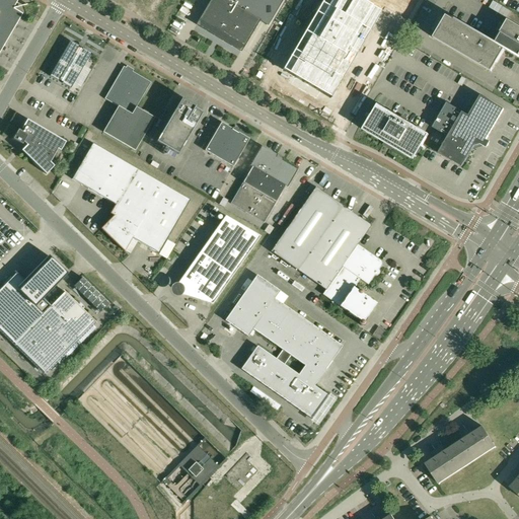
[(0,0),(0,52),(7,40),(17,23),(22,14),(13,8),(18,7),(17,7),(16,3),(17,0),(0,0)]
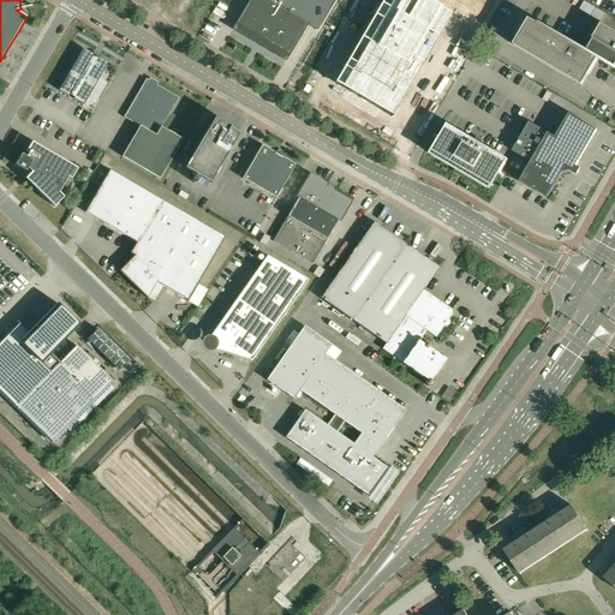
[(254,0),(238,27),(252,37),(254,37),(255,35),(270,45),(269,47),(286,54),(304,23),(317,31),(335,0),(254,0)]
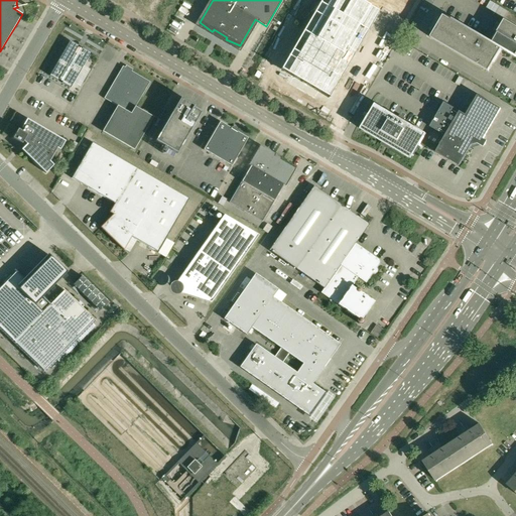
[(413,0),(320,0),(319,3),(317,6),(313,12),(311,16),(311,15),(308,22),(306,25),(302,31),(301,34),(300,34),(297,40),(295,44),(295,43),(291,50),(292,50),(280,70),(293,78),(290,84),(314,99),(318,92),(329,98),(330,97),(346,69),(353,56),(355,53),(368,31),(367,31),(373,21),(379,12),(377,11),(382,4),(404,16),(413,0)]
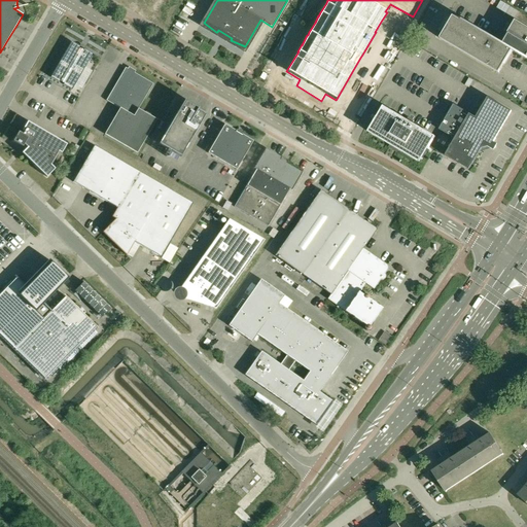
[(515,19),(519,12),(511,6),(500,1),(496,8),(506,13),(515,19)]
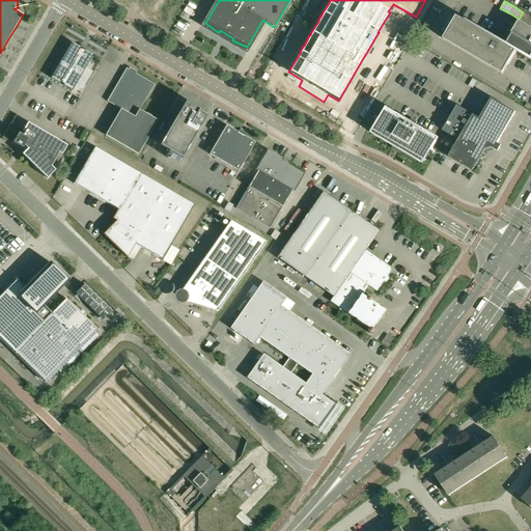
[(503,74),(508,64),(512,57),(516,51),(505,45),(506,44),(454,12),(453,14),(456,17),(443,39),(503,74)]
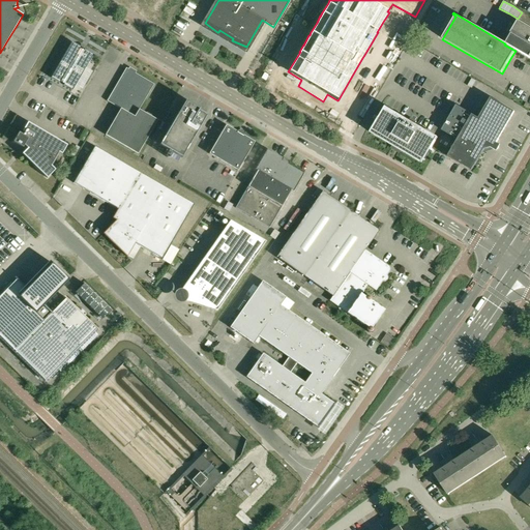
[(504,45),(516,51),(529,59),(529,27),(519,21),(505,43),(504,45)]
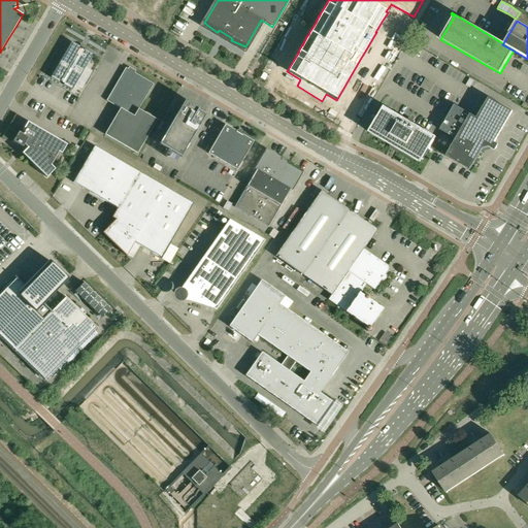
[(72,90),(80,76),(93,55),(84,50),(83,51),(79,48),(80,47),(71,42),(51,77),(59,83),(60,81),(64,84),(63,85),(72,90)]
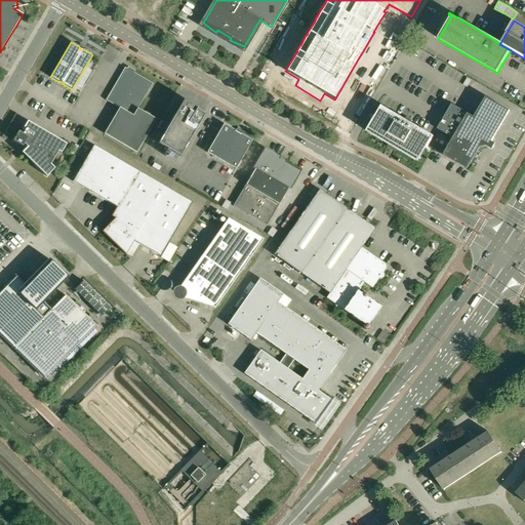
[(152,83),(133,73),(132,76),(128,74),(127,69),(125,68),(106,101),(119,109),(105,134),(136,153),(156,119),(137,109),(152,83)]
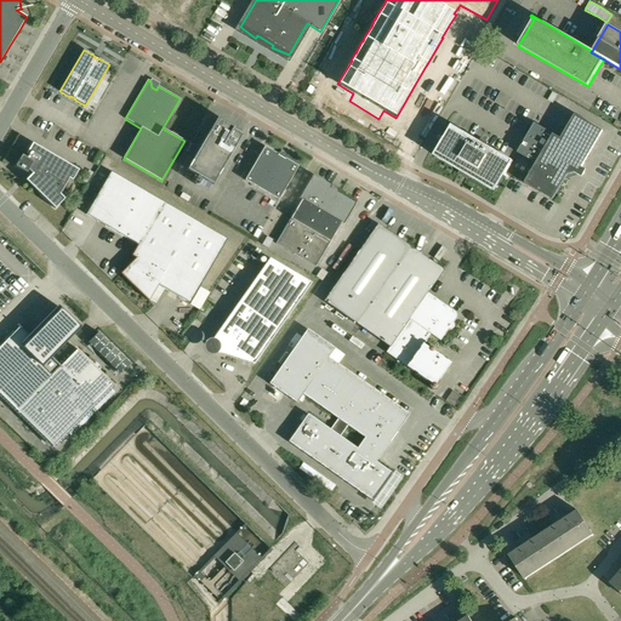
[(517,153),(519,154),(536,164),(524,183),(553,200),(568,175),(575,172),(579,175),(579,176),(580,176),(581,176),(582,175),(584,175),(584,174),(585,172),(585,171),(585,170),(584,170),(584,169),(581,167),(603,131),(575,115),(560,138),(535,123),(517,153)]
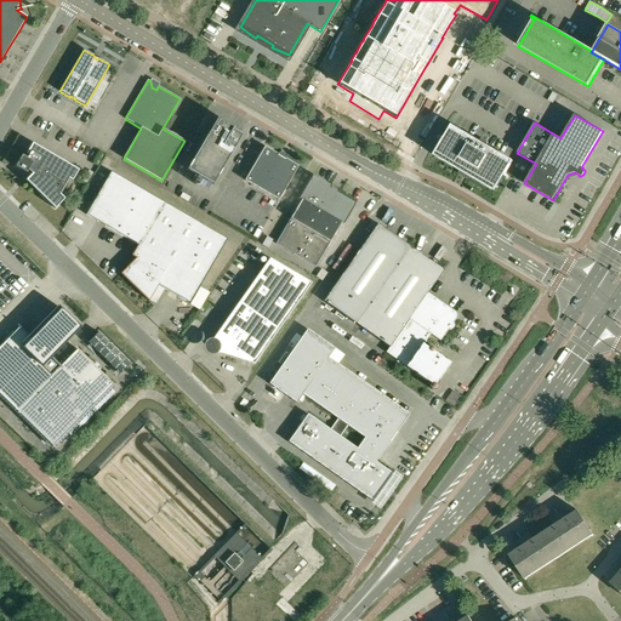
[(211,132),(209,131),(187,170),(212,186),(241,135),(232,130),(234,127),(233,126),(232,127),(218,120),(211,132)]
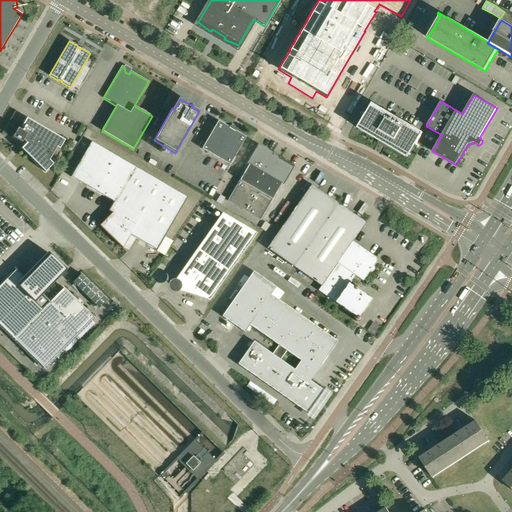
[(363,128),(361,131),(379,141),(386,145),(405,156),(406,153),(410,155),(416,145),(415,145),(423,133),(373,103),(365,116),(359,125),(363,128)]
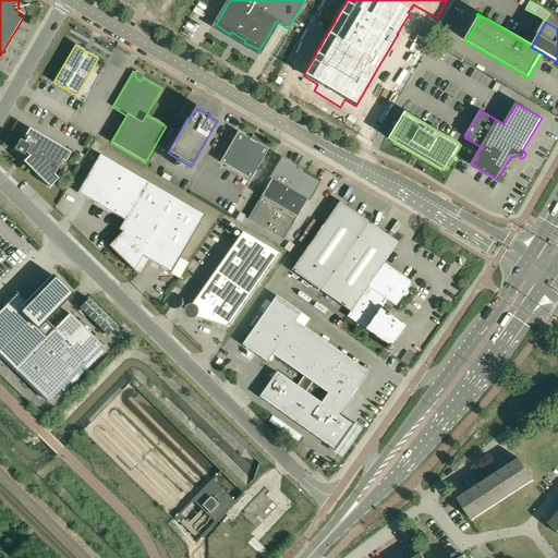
[(62,161),(64,162),(71,153),(29,129),(23,138),(25,140),(23,143),(20,140),(13,150),(24,156),(25,154),(28,157),(23,162),(49,189),(58,179),(53,174),(62,161)]
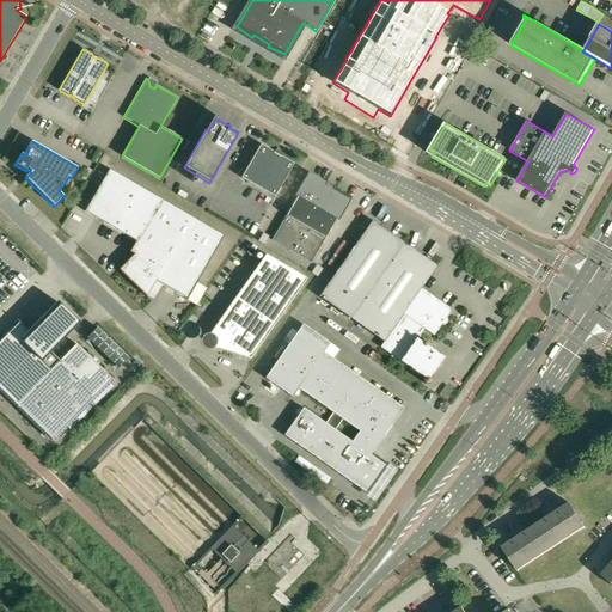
[(275,197),(294,164),(261,145),(242,178),(275,197)]
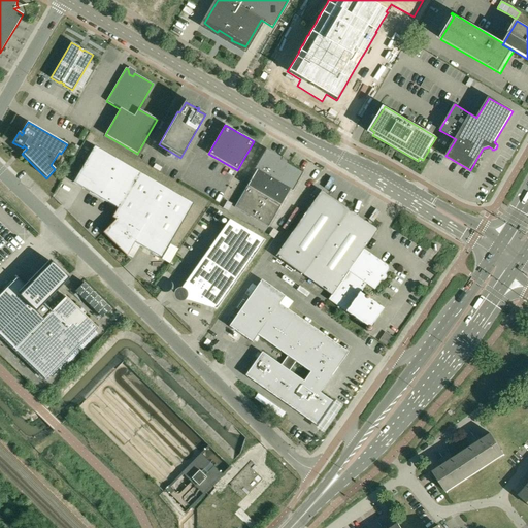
[(116,220),(103,233),(127,256),(135,242),(161,258),(164,253),(193,204),(94,146),(73,183),(118,208),(112,218),(116,220)]
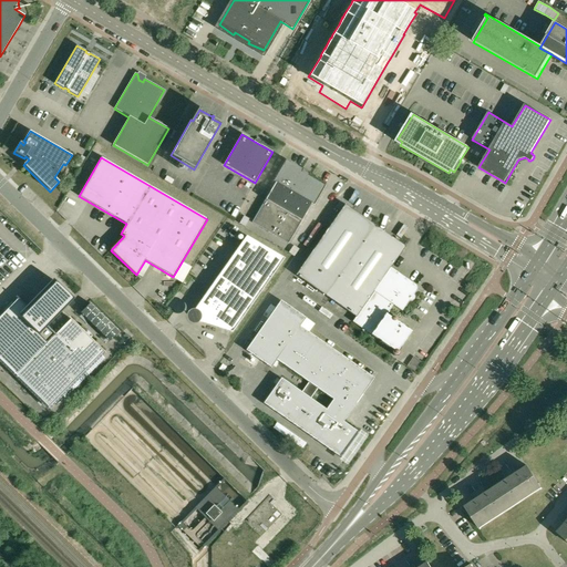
[(274,182),(275,183),(251,223),(288,244),(311,204),(313,205),(325,186),(308,176),(307,177),(300,174),(302,169),(286,160),(274,182)]
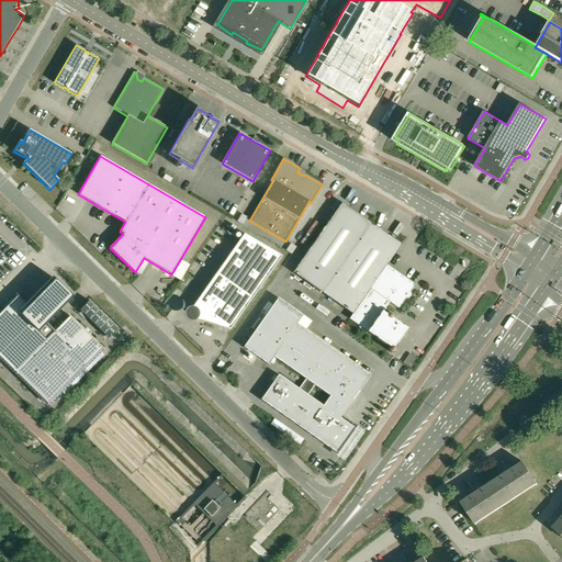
[(336,200),(333,206),(337,210),(341,203),(336,200)]
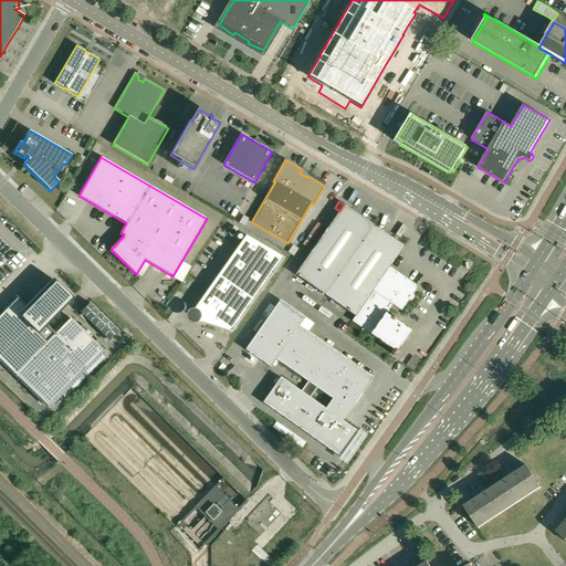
[(355,316),(389,268),(405,247),(344,205),(339,211),(295,274),(338,305),(343,308),(355,316)]
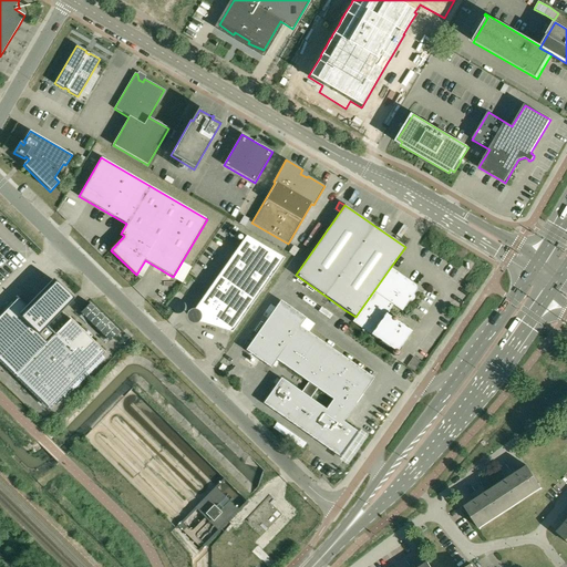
[(239,224),(245,227),(249,219),(244,216),(241,219),(239,224)]
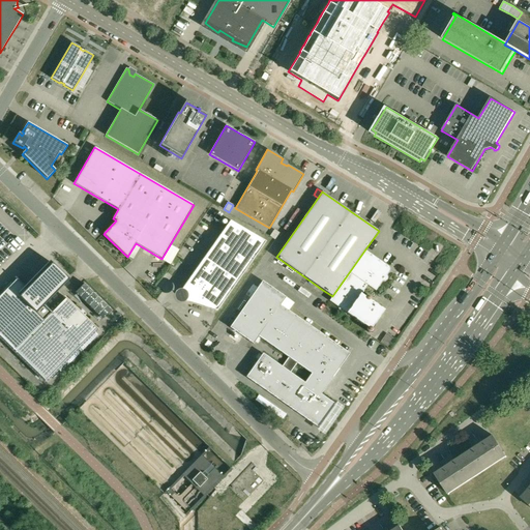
[(265,241),(230,221),(189,278),(182,289),(184,291),(186,293),(187,295),(187,298),(185,300),(215,310),(216,311),(216,310),(217,310),(265,241)]
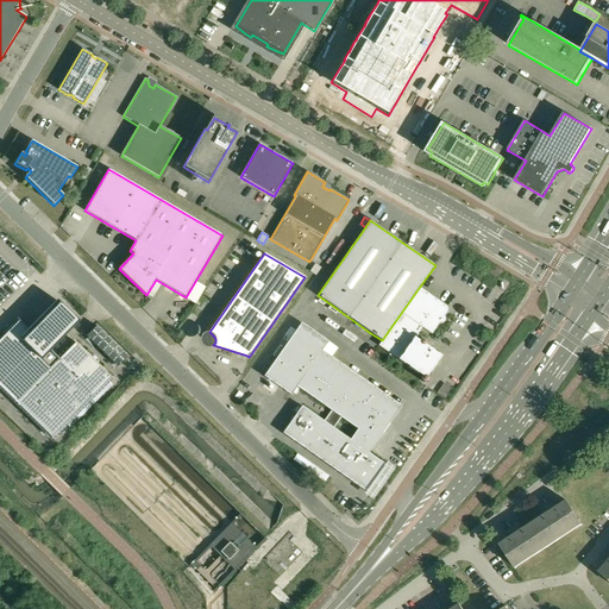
[(315,264),(311,272),(316,276),(321,268),(315,264)]
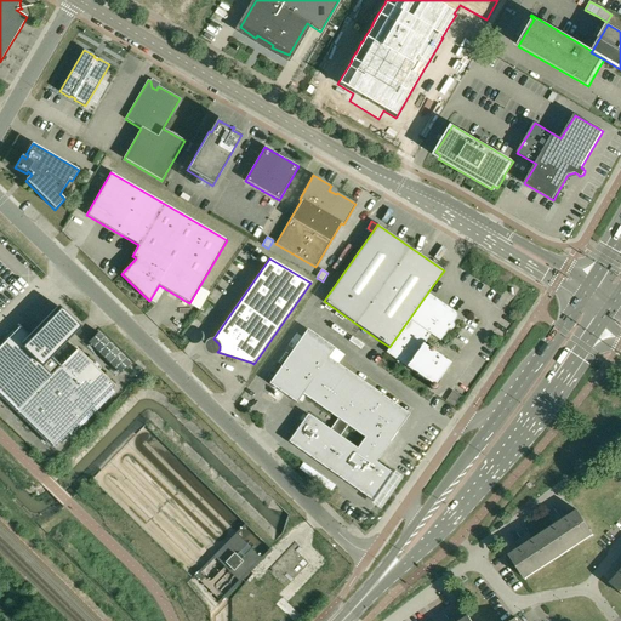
[(454,312),(451,311),(427,294),(389,347),(386,353),(429,383),(429,386),(429,388),(431,389),(434,389),(436,389),(437,387),(437,385),(436,383),(450,363),(434,352),(434,349),(434,348),(433,347),(431,346),(428,346),(427,347),(423,345),(431,334),(439,341),(448,329),(449,330),(450,330),(451,330),(453,329),(453,328),(454,326),(454,325),(454,324),(453,324),(453,323),(455,318),(456,318),(456,317),(456,314),(455,313),(454,312)]
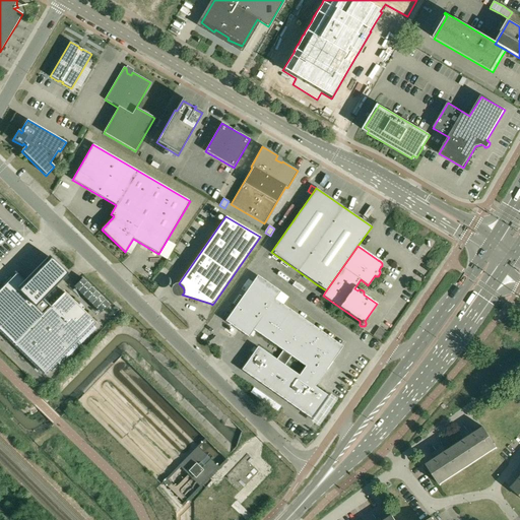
[(0,290),(0,329),(45,374),(95,321),(66,291),(51,307),(42,299),(66,273),(55,262),(51,258),(50,259),(26,283),(16,273),(15,273),(16,274),(0,290)]
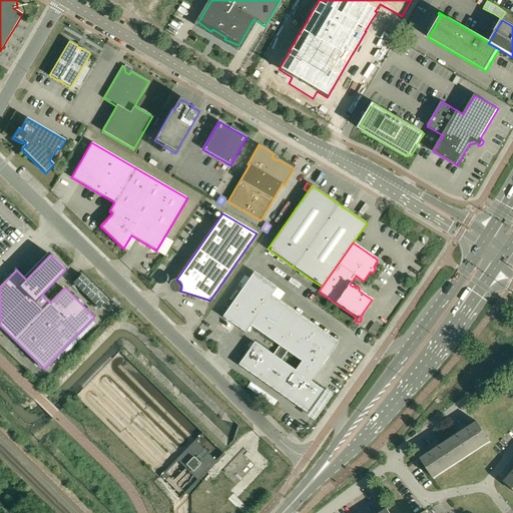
[(337,342),(334,340),(279,302),(284,294),(253,273),(223,317),(244,332),(250,325),(280,346),(273,356),(254,343),(239,365),(258,378),(306,412),(309,414),(324,392),(322,390),(310,382),(319,369),(321,365),(337,342)]
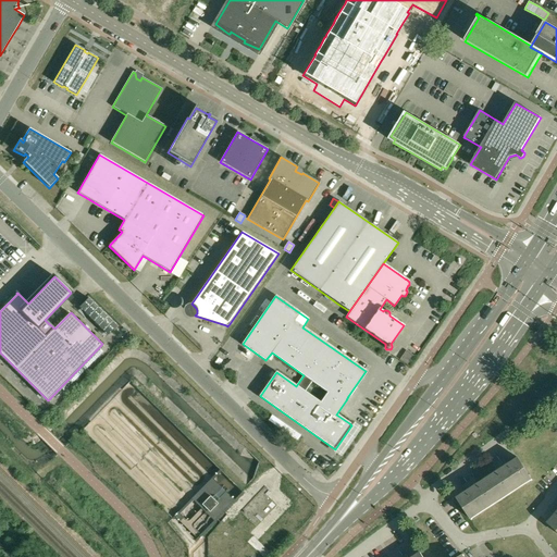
[(533,480),(517,457),(517,458),(486,478),(502,500),(533,480)]
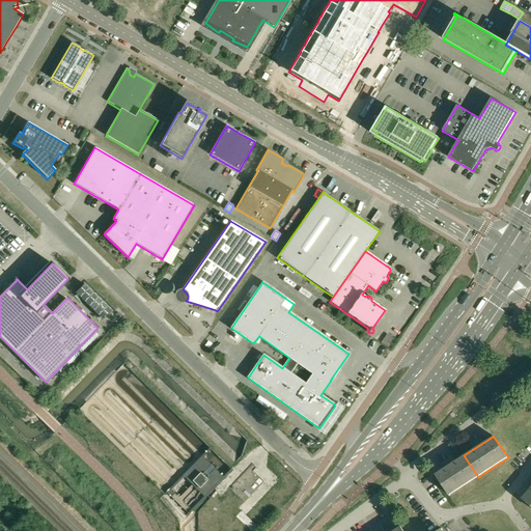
[(436,474),(450,496),(478,477),(464,455),(437,474),(436,473),(436,474)]
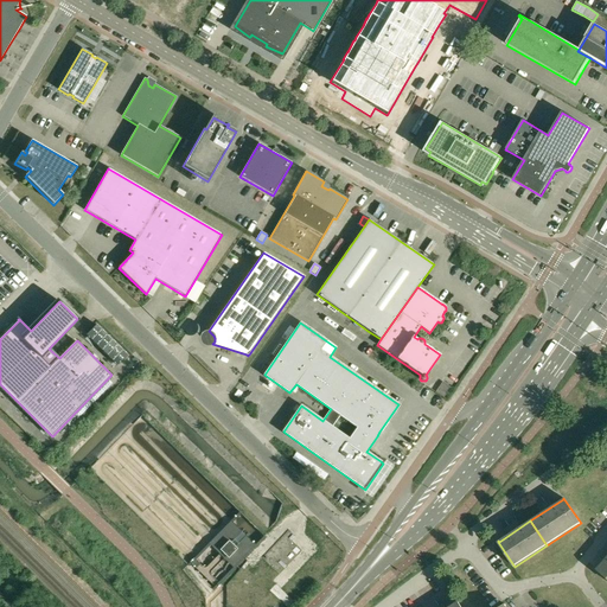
[(237,549),(229,541),(219,550),(228,558),(237,549)]
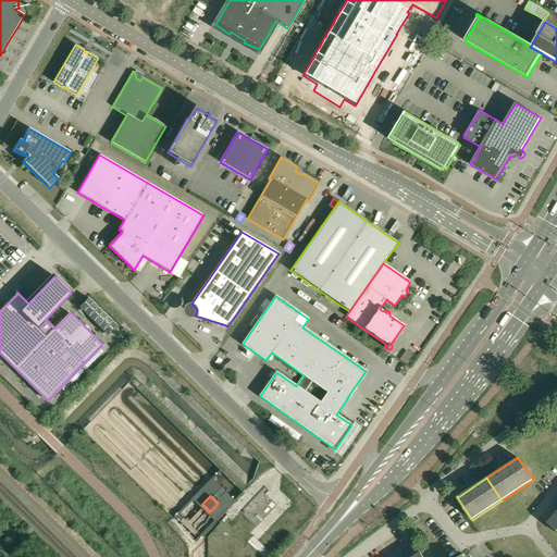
[(556,530),(556,510),(547,521),(556,530)]
